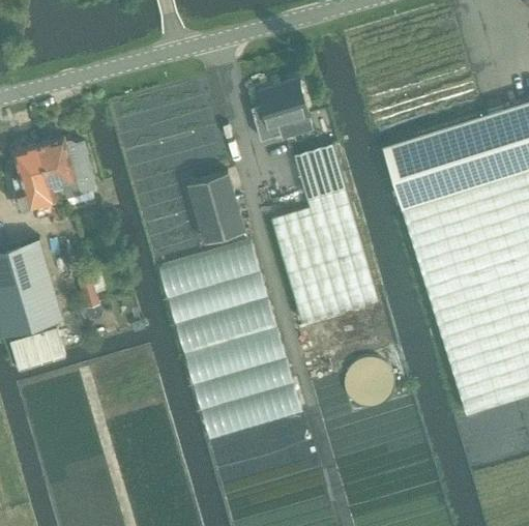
[(260,109),(250,113),(261,144),(281,138),(277,127),(309,117),(296,82),(256,95),(260,109)]
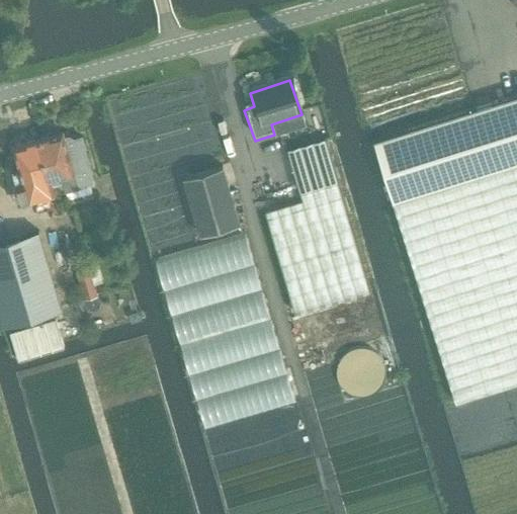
[(516,98),(472,112),(373,144),(393,205),(455,405),(516,384),(516,98)]
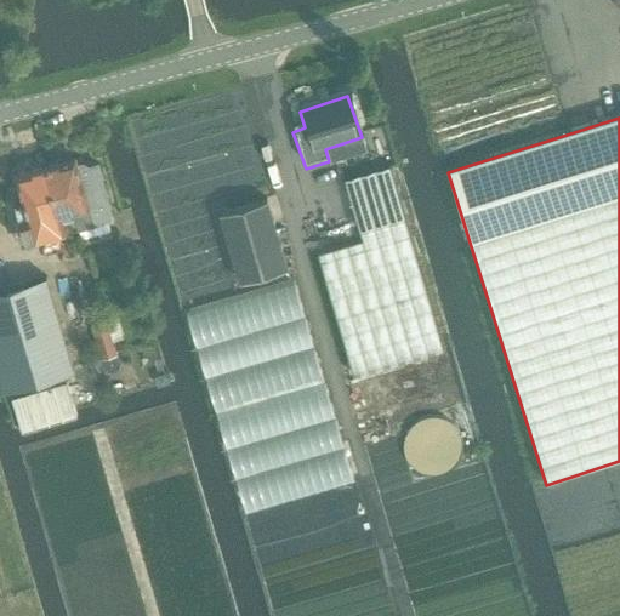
[(47,171),(45,171),(63,235),(64,235),(78,232),(106,224),(111,223),(96,169),(87,171),(81,167),(74,169),(73,164),(63,166),(60,167),(57,165),(49,167),(47,171)]
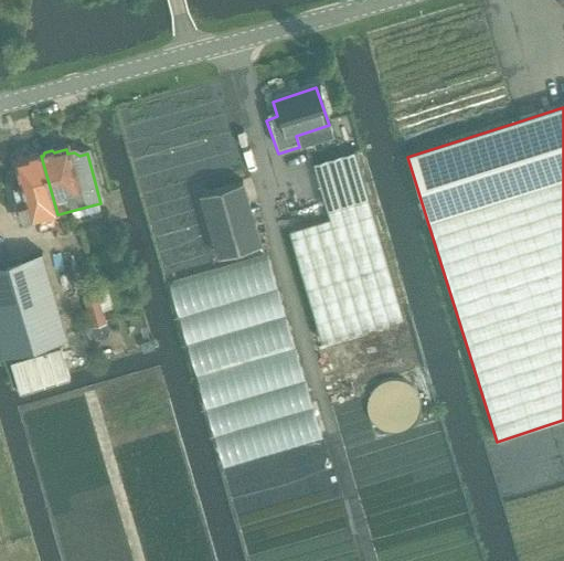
[(311,167),(326,214),(368,202),(353,154),(311,167)]
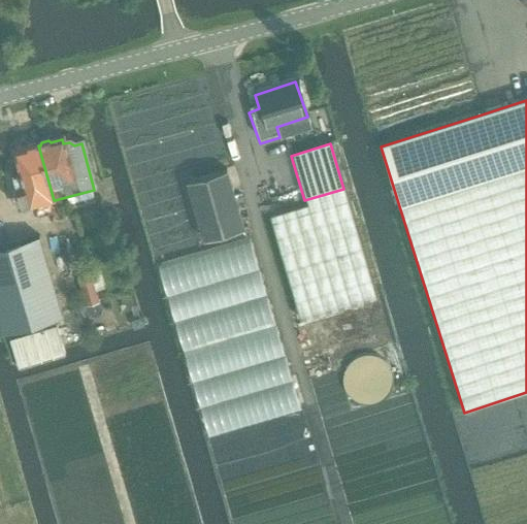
[(22,150),(13,153),(14,156),(18,166),(25,192),(15,194),(20,209),(54,200),(38,145),(35,146),(33,144),(26,146),(25,150),(22,150)]
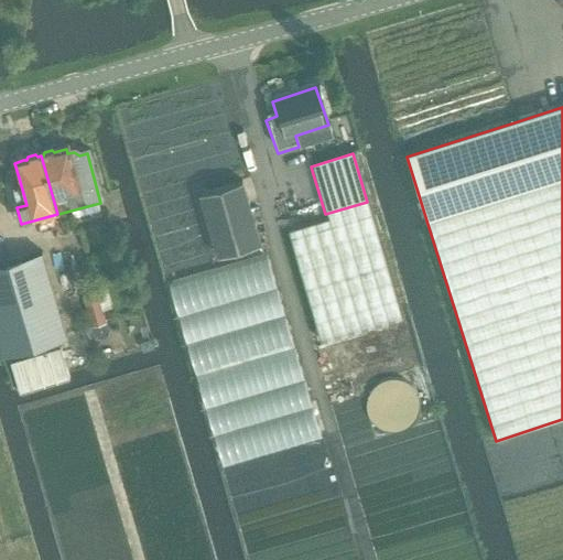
[(199,198),(217,261),(260,248),(241,185),(199,198)]
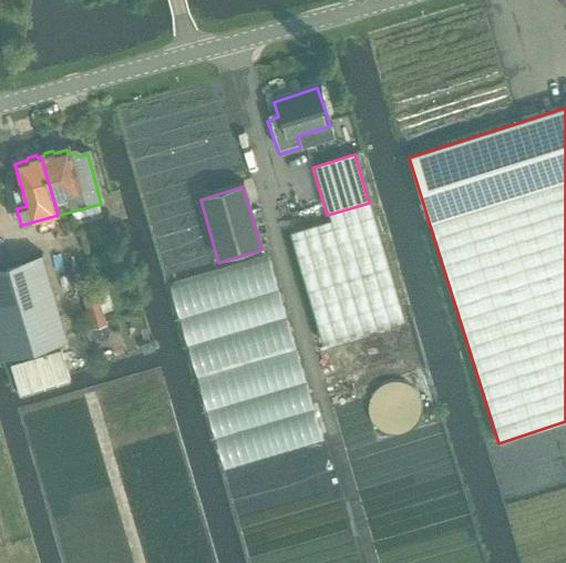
[(369,203),(327,215),(329,223),(289,235),(321,346),(404,323),(369,203)]
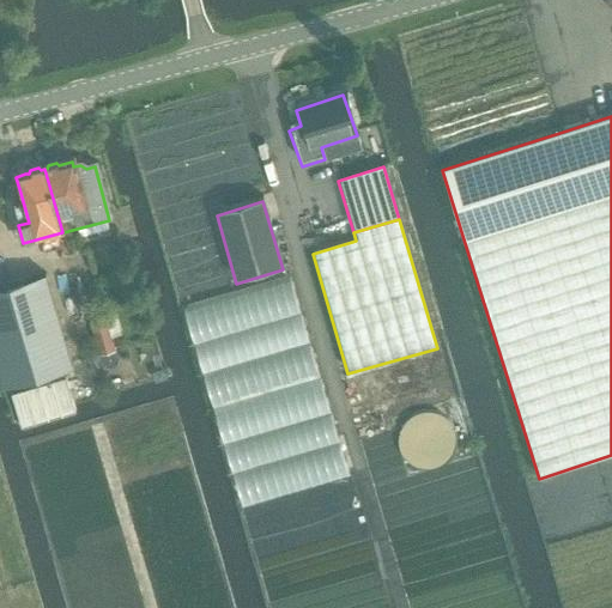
[(0,381),(4,394),(73,374),(47,280),(0,293),(0,381)]
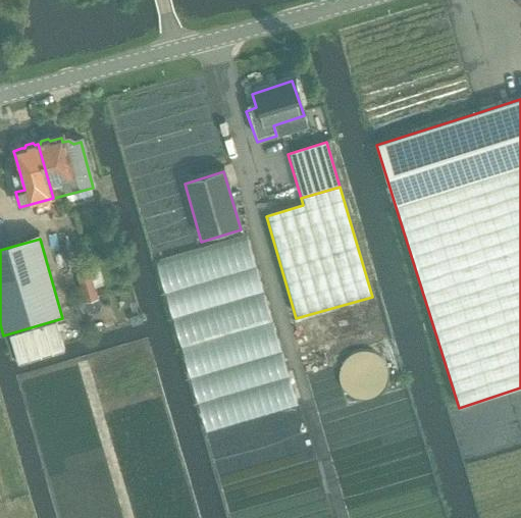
[(75,279),(84,306),(97,303),(89,275),(75,279)]
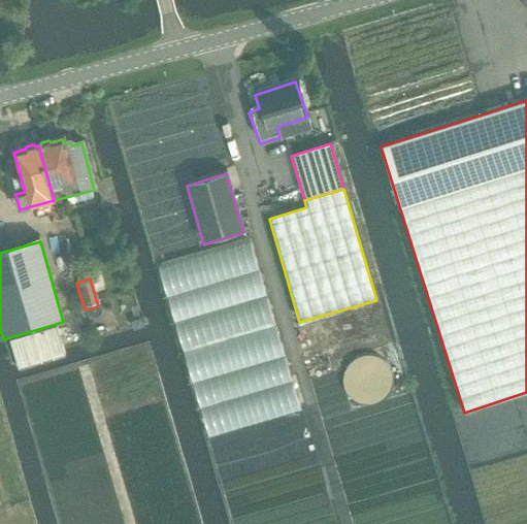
[(56,328),(8,341),(17,367),(18,371),(64,357),(63,354),(56,328)]
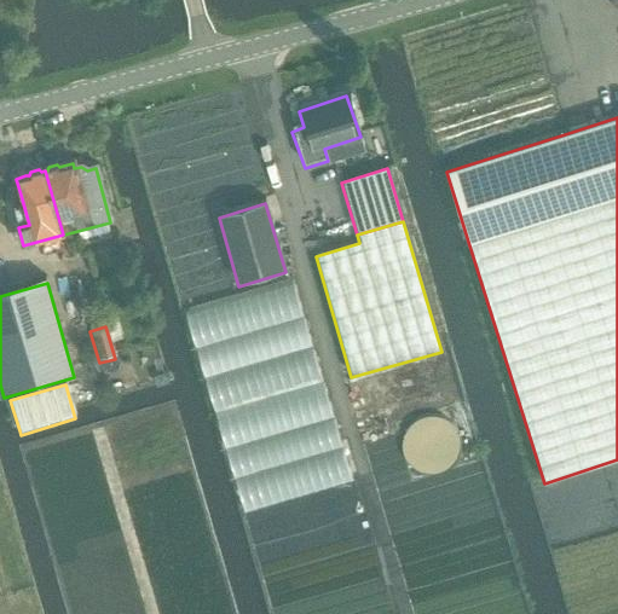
[(463,445),(463,444),(462,438),(461,430),(457,424),(454,420),(450,416),(443,412),(431,409),(422,410),(417,411),(410,413),(405,417),(400,422),(397,428),(394,435),(393,442),(394,450),(396,456),(398,462),(402,467),(409,473),(414,475),(426,479),(433,479),(440,476),(446,474),(451,470),(456,465),(460,459),(462,452),(463,445)]
